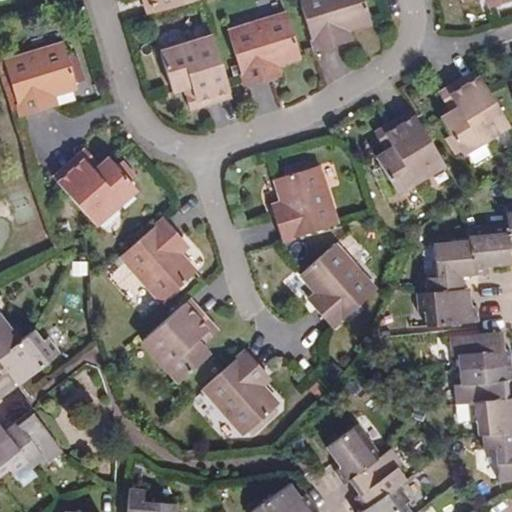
[(155,12),(151,0),(143,0),(148,14),(155,12)]
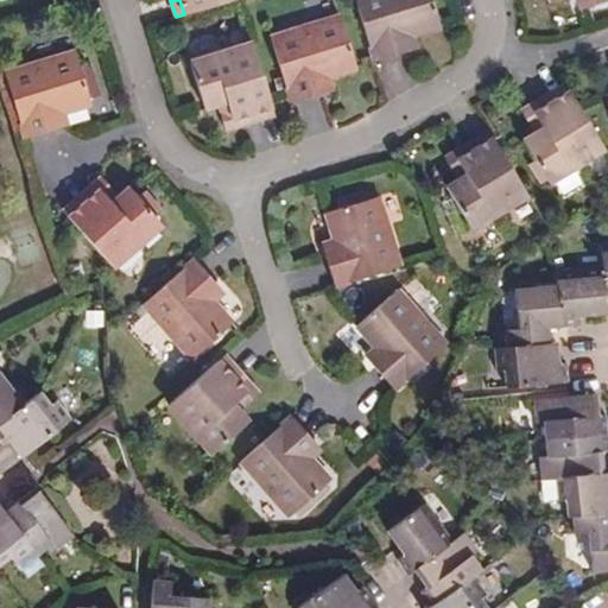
[(179,0),(184,14),(230,0),(179,0)]
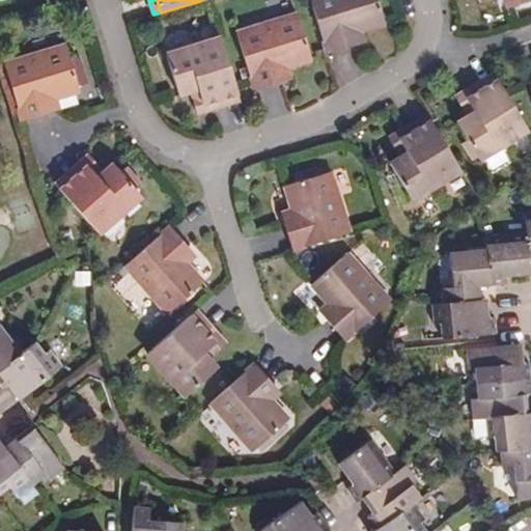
[(309,0),(327,54),(354,46),(350,34),(361,31),(384,24),(376,0),(309,0)]
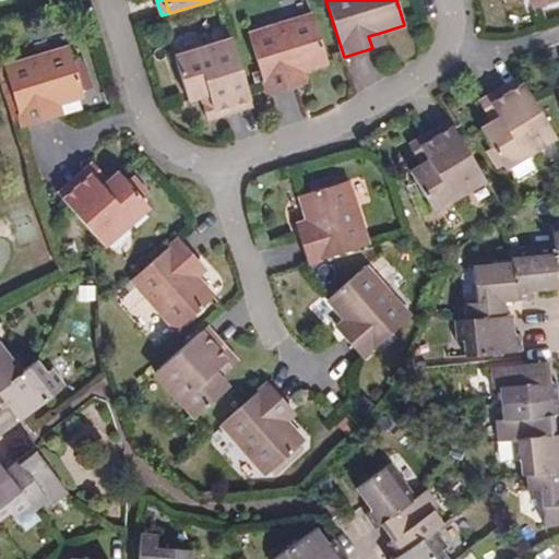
[(326,62),(312,14),(248,34),(266,95),(295,86),(292,73),(302,70),(326,62)]
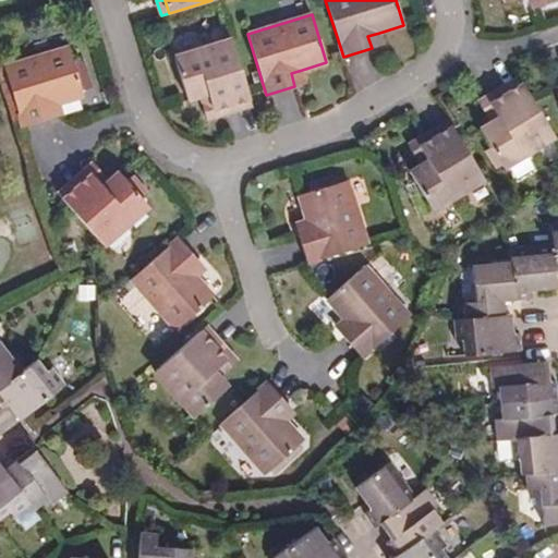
[(367,36),(372,48),(383,45),(379,33),(367,36)]
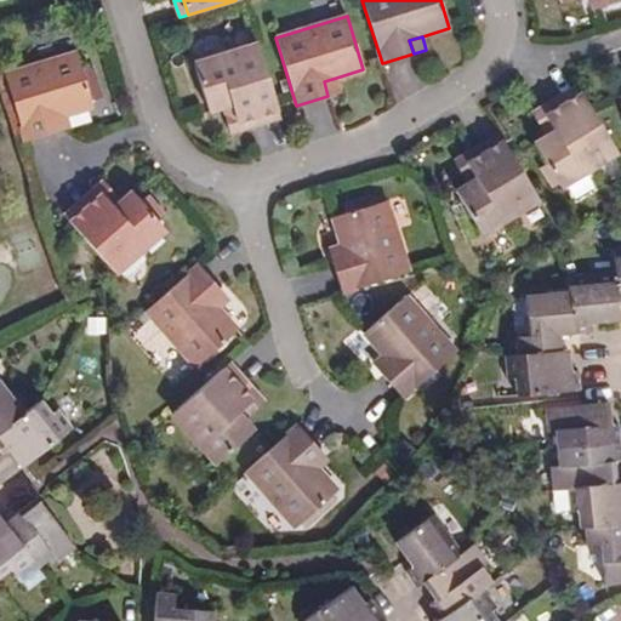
[(237,123),(278,109),(257,44),(194,63),(209,112),(232,104),(237,123)]
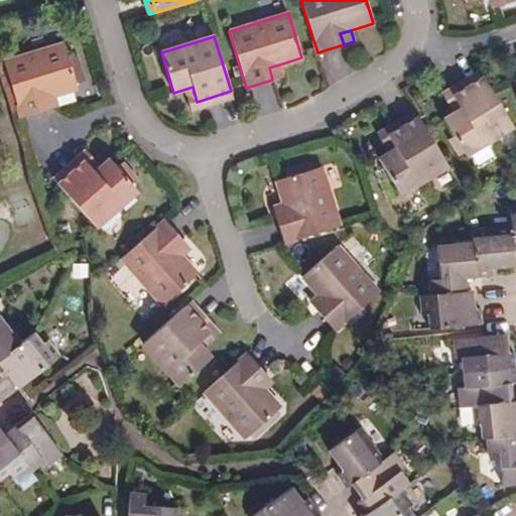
[(4,62),(21,118),(47,110),(44,99),(77,89),(63,44),(4,62)]
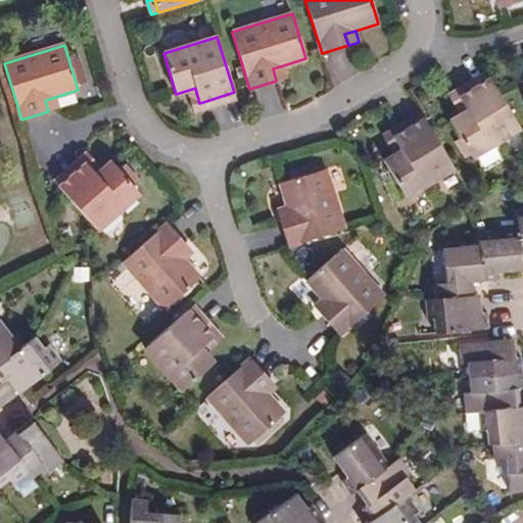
[(273,68),(276,81),(286,77),(283,65),(273,68)]
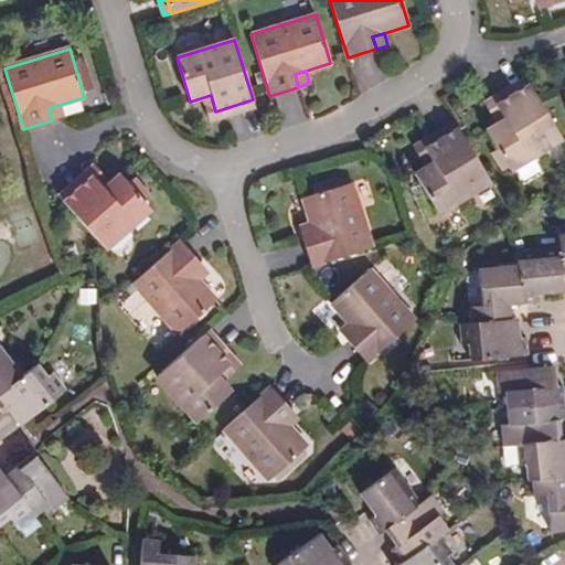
[(496,105),(529,85),(524,78),(492,98),(496,105)]
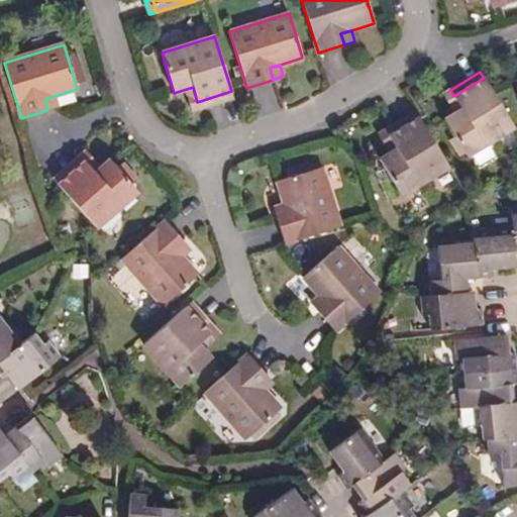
[(514,126),(484,78),(453,96),(461,109),(444,120),(467,156),(514,126)]
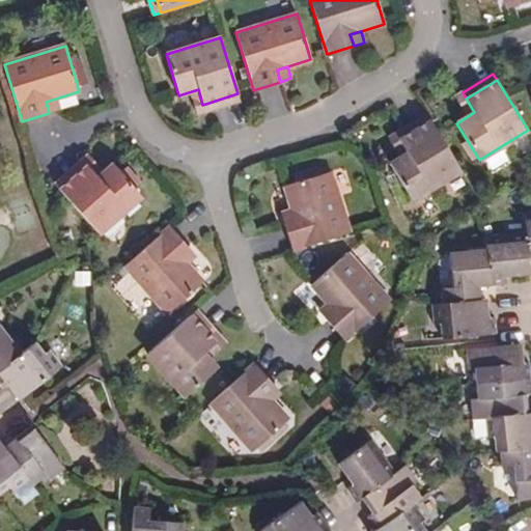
[(205,112),(202,105),(198,89),(190,92),(196,114),(205,112)]
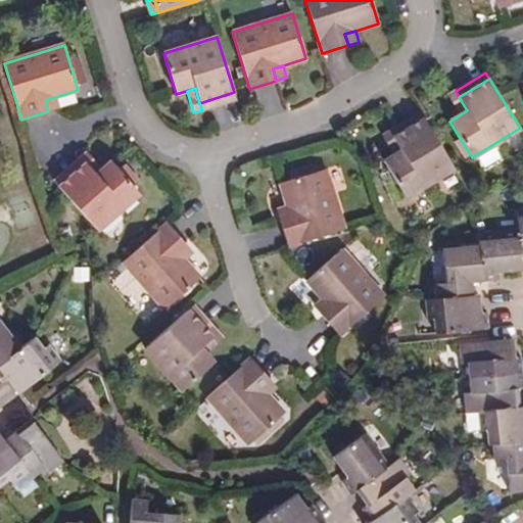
[(467,110),(459,97),(456,91),(447,96),(460,115),(467,110)]
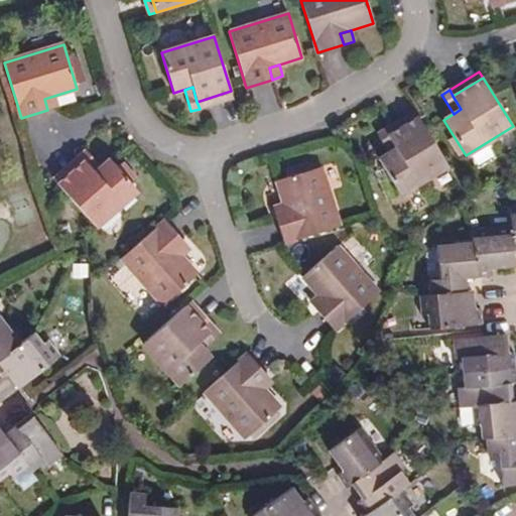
[(231,91),(197,102),(200,109),(233,98),(231,91)]
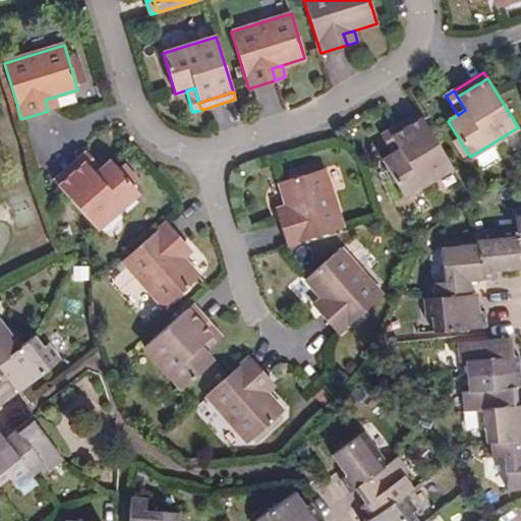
[(45,100),(48,111),(58,108),(55,97),(45,100)]
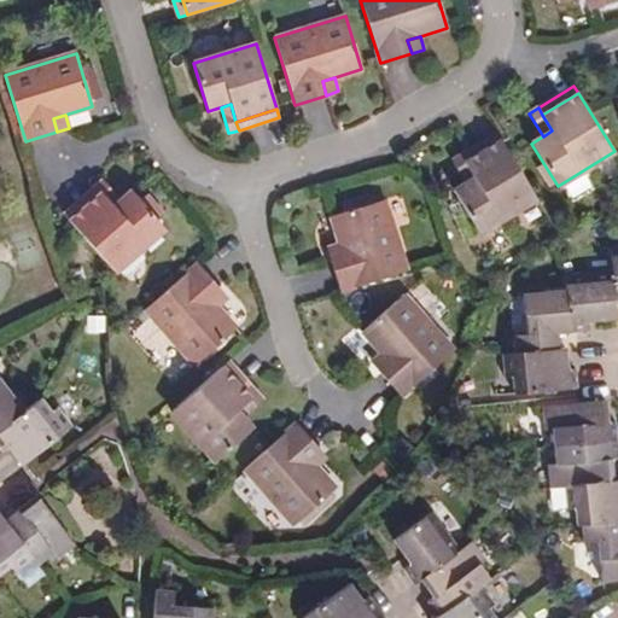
[(465,163),(501,141),(496,133),(460,156),(465,163)]
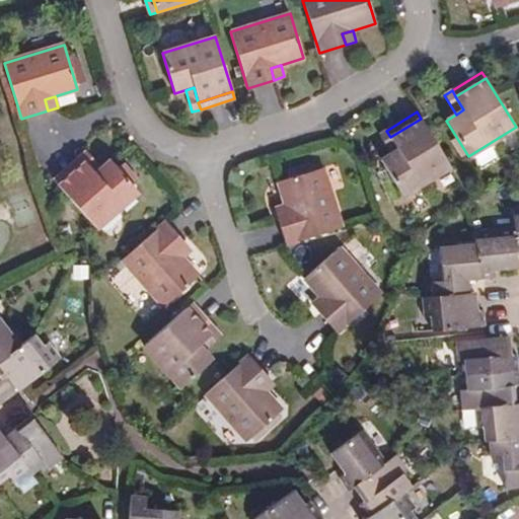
[(450,167),(421,119),(390,137),(398,150),(380,160),(402,196),(450,167)]
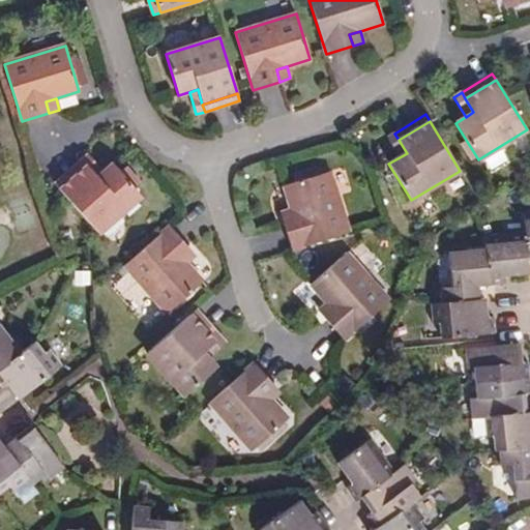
[(407,153),(399,140),(394,134),(387,138),(399,157),(407,153)]
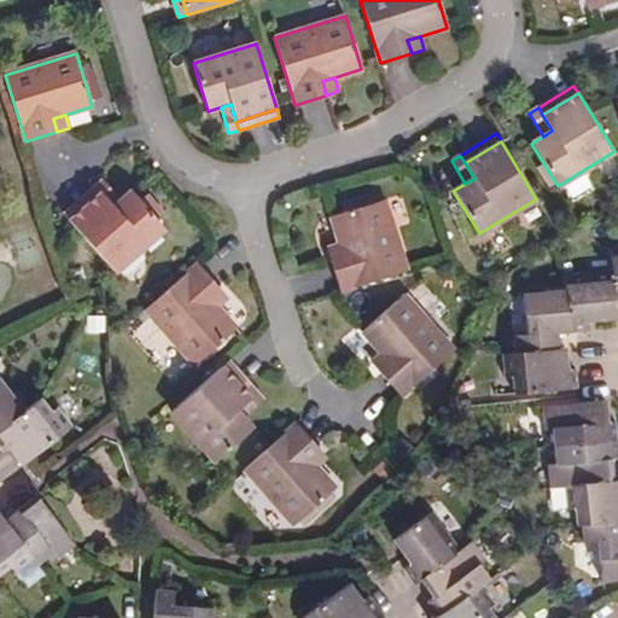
[(94,186),(101,193),(112,207),(120,200),(103,180),(94,186)]
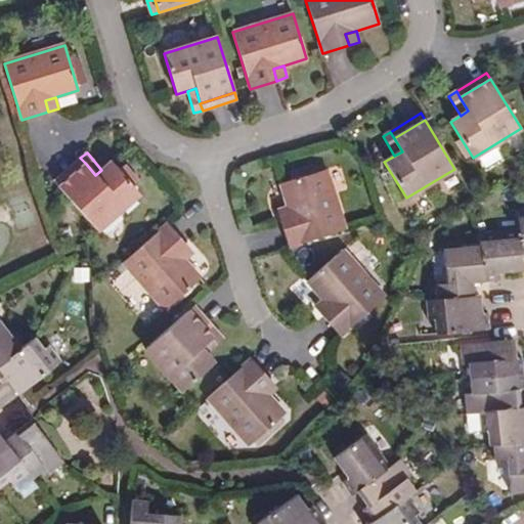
[(58,187),(86,164),(80,158),(53,181),(58,187)]
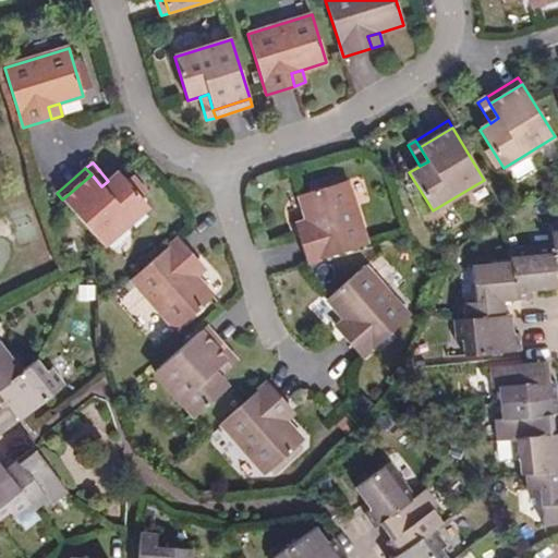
[(62,199),(102,246),(147,206),(118,172),(101,186),(92,174),(62,199)]
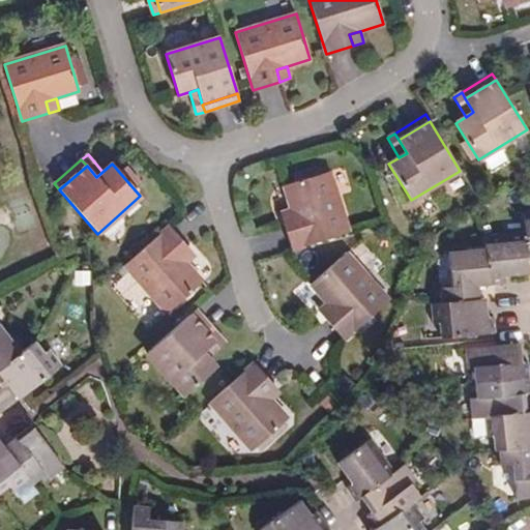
[(284,223),(291,251),(349,233),(329,171),(284,185),(291,209),(294,219),(284,223)]
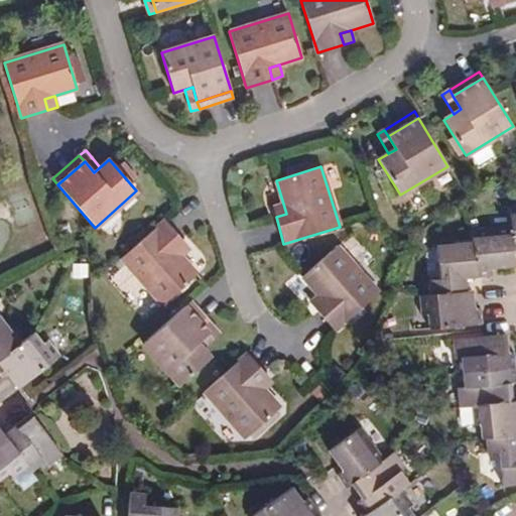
[(276,217),(286,214),(283,204),(272,207),(276,217)]
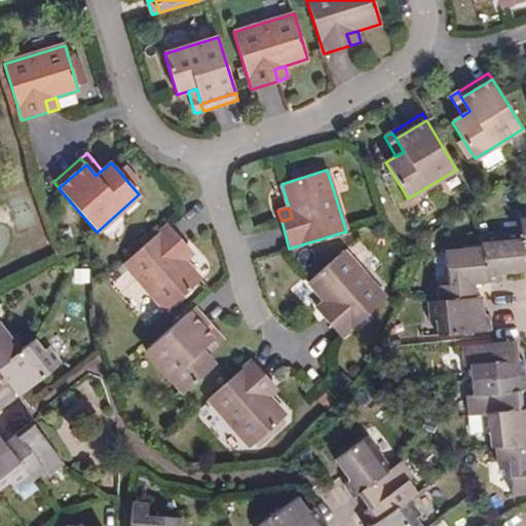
[(474,284),(486,283),(501,280),(500,274),(500,269),(504,268),(505,273),(525,271),(524,258),(525,258),(525,210),(519,212),(521,231),(481,235),(482,247),(445,250),(448,285),(437,286),(438,299),(438,300),(475,297),(474,289),(474,284)]
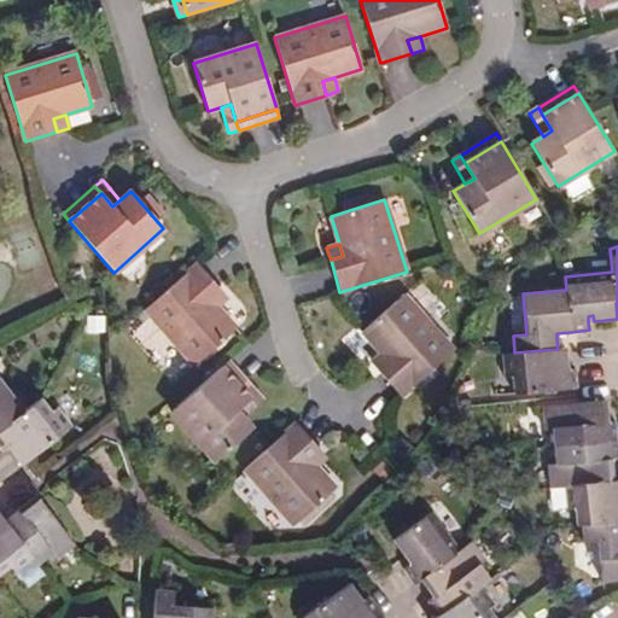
[(198,264),(145,310),(194,366),(237,328),(217,307),(209,298),(219,289),(198,264)]
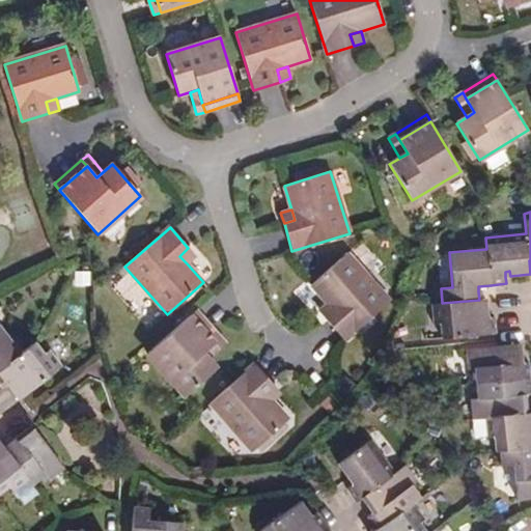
[(188,248),(179,256),(187,263),(196,256),(188,248)]
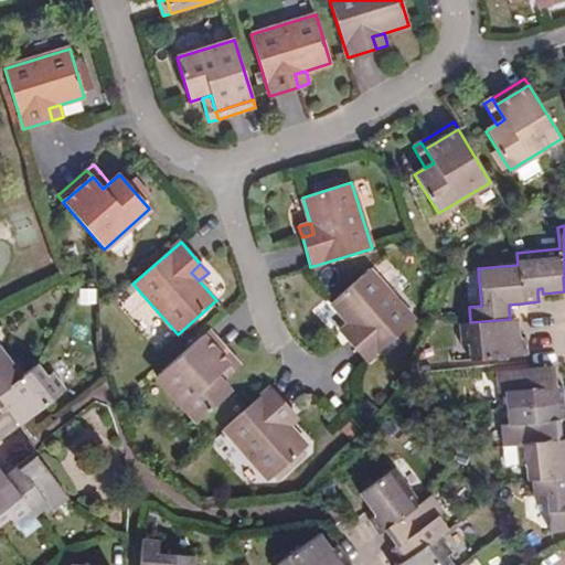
[(369,269),(330,304),(348,323),(355,331),(347,340),(366,362),(414,320),(369,269)]
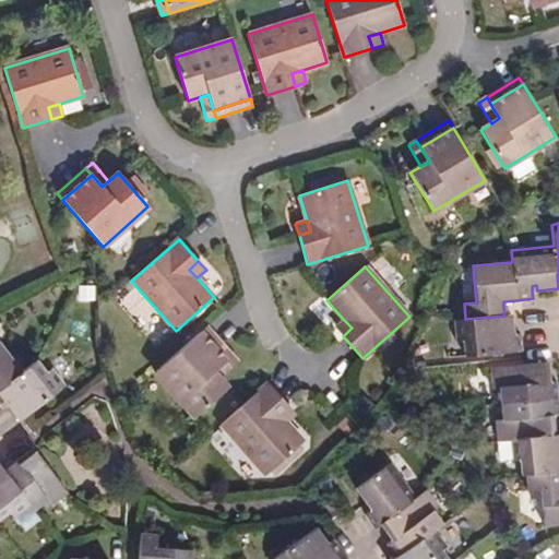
[(463,340),(464,356),(522,351),(520,333),(513,334),(508,334),(508,330),(513,329),(511,314),(504,316),(465,319),(465,318),(454,319),(456,340),(463,340)]
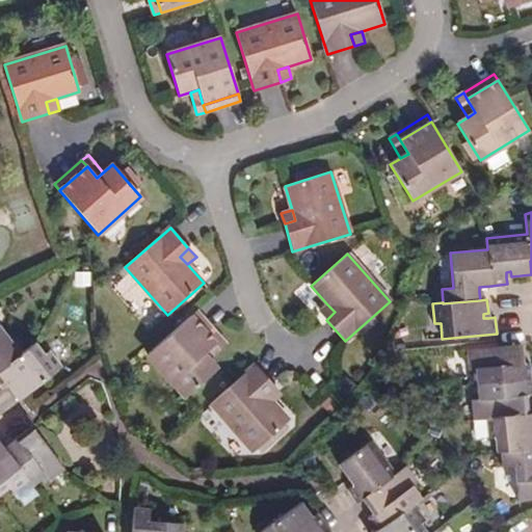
[(326,320),(335,312),(327,304),(319,312),(326,320)]
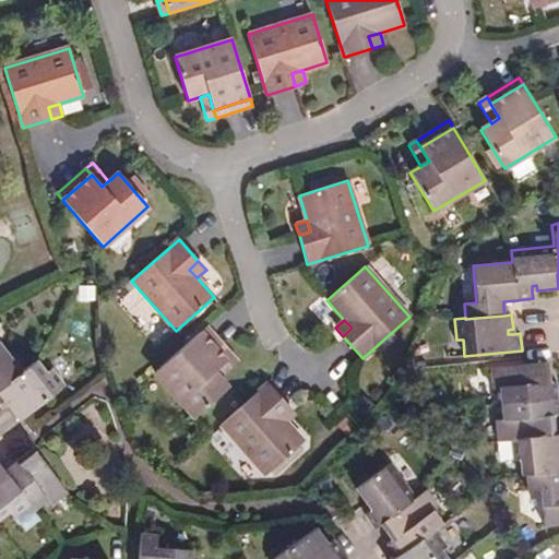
[(201,332),(226,360),(214,371),(219,378),(238,363),(206,326),(201,332)]
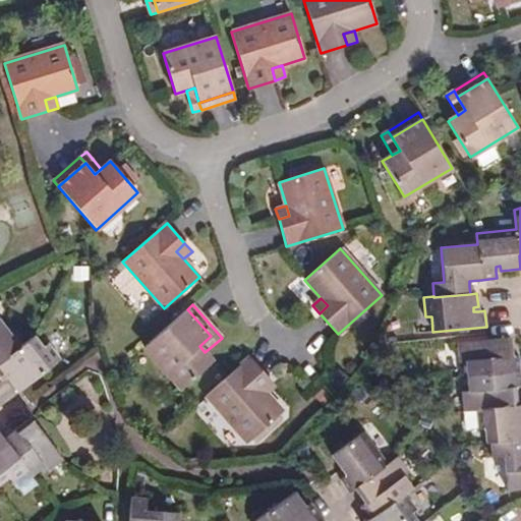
[(187,309),(145,347),(181,390),(213,361),(205,352),(199,346),(211,336),(187,309)]
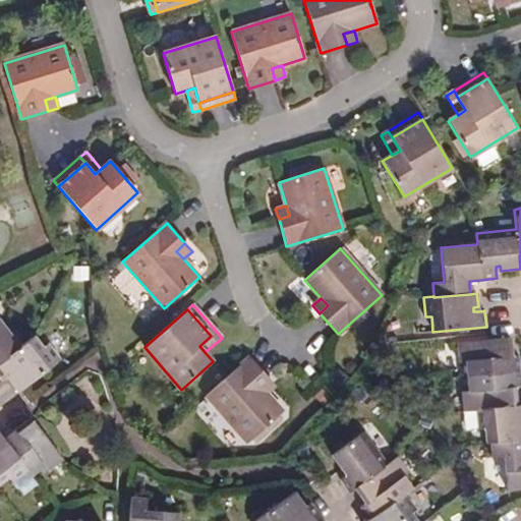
[(17,392),(60,360),(48,344),(43,347),(34,336),(20,347),(0,320),(0,379),(1,381),(6,377),(9,381),(17,392)]
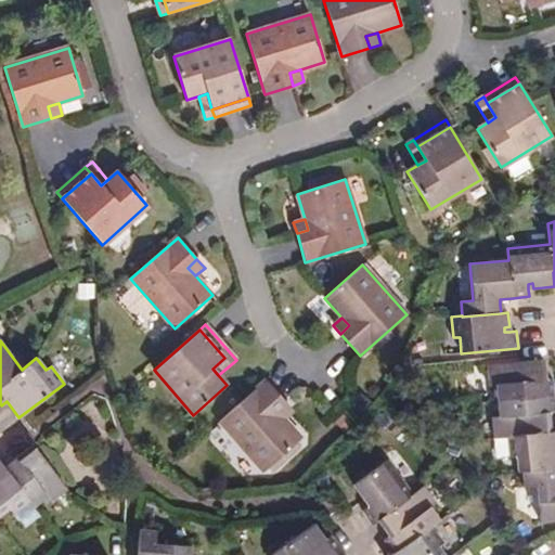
[(516,472),(520,470),(523,486),(536,485),(538,521),(554,519),(554,430),(550,433),(549,418),(543,418),(542,413),(549,413),(554,412),(552,379),(545,379),(540,381),(539,375),(544,374),(543,360),(487,364),(489,386),(495,385),(497,401),(498,417),(491,417),(493,438),(506,437),(508,456),(515,455),(516,472)]
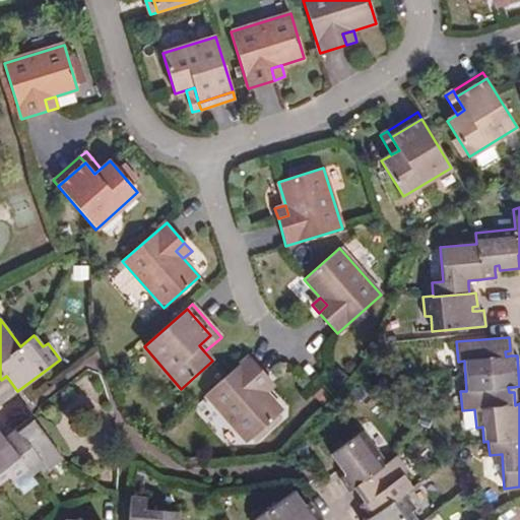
[(249,356),(206,395),(248,442),(282,410),(266,392),(259,385),(268,377),(249,356)]
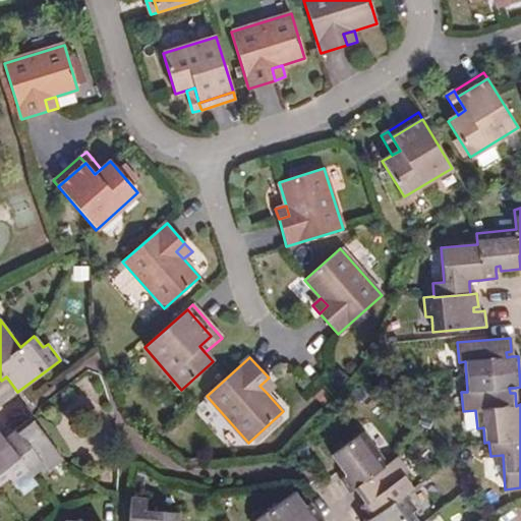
[(269,378),(259,386),(267,393),(276,386),(269,378)]
